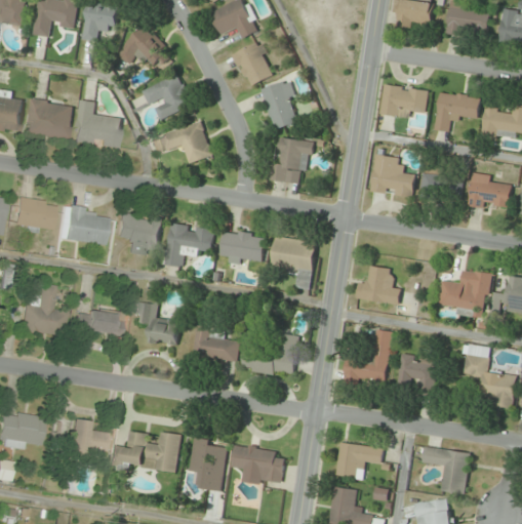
[(0,23),(21,26),(23,0),(0,0),(0,23)]
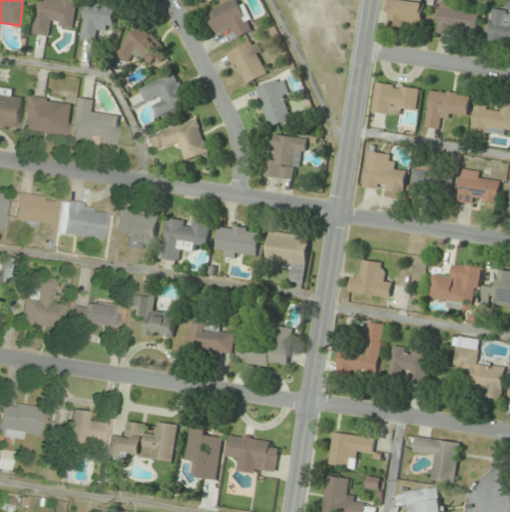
[(71,27),(74,0),(34,0),(31,33),(49,35),(50,25),(71,27)]
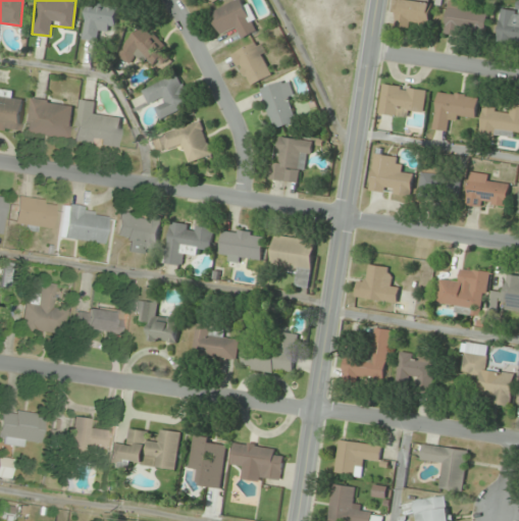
[(230,0),(207,12),(219,37),(235,29),(240,38),(257,29),(243,0),(230,0)]
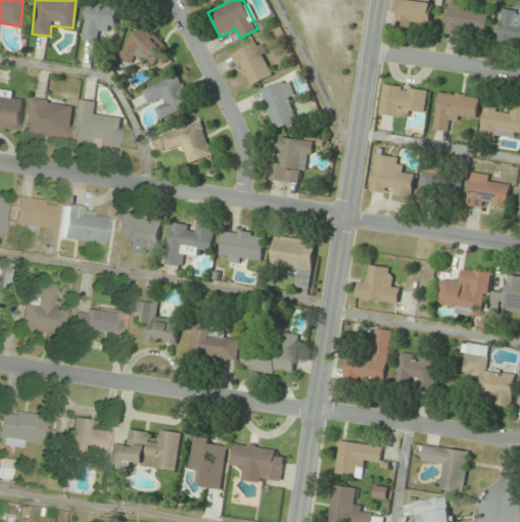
[(396,0),(393,21),(426,27),(431,3),(415,0),(396,0)]
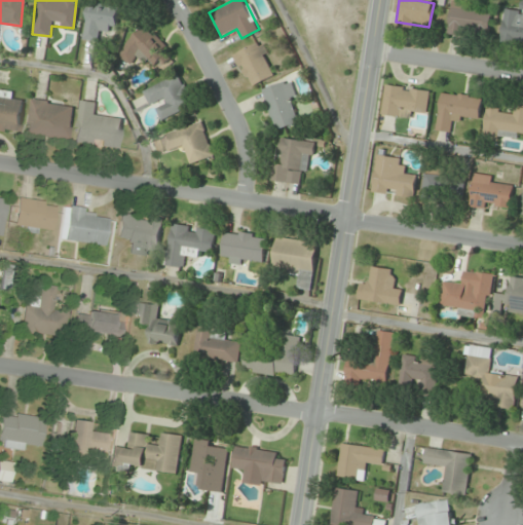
[(500,8),(498,41),(522,43),(522,0),(520,0),(520,10),(500,8)]
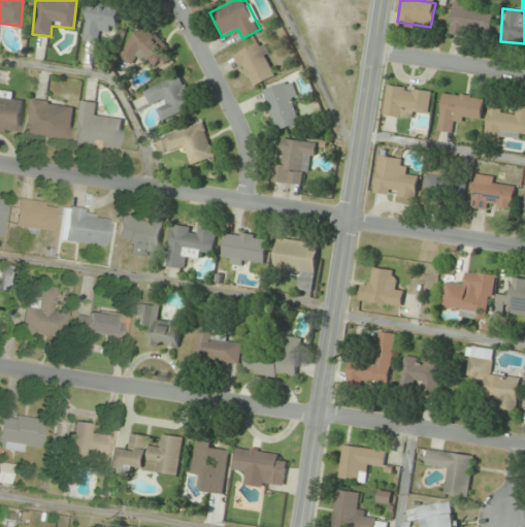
[(117,6),(86,2),(81,39),(101,41),(102,31),(113,32),(117,6)]
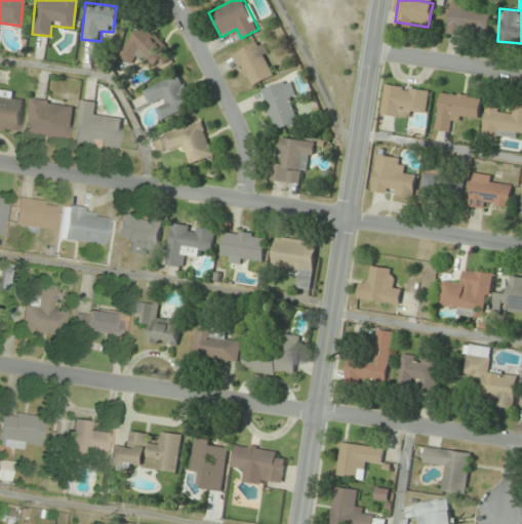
[(488,9),(448,3),(444,32),(484,38),(488,9)]
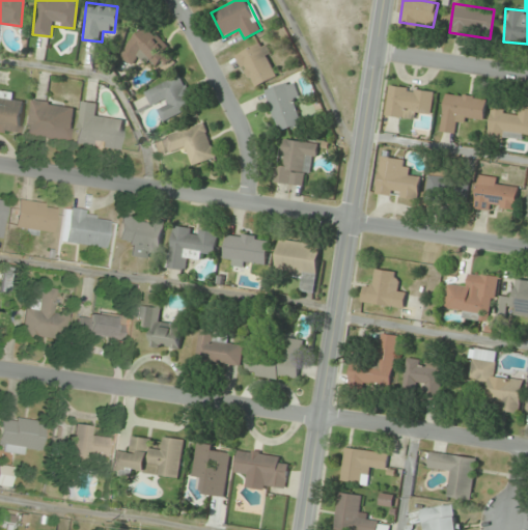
[(172,47),(137,26),(118,57),(132,64),(137,55),(160,68),(172,47)]
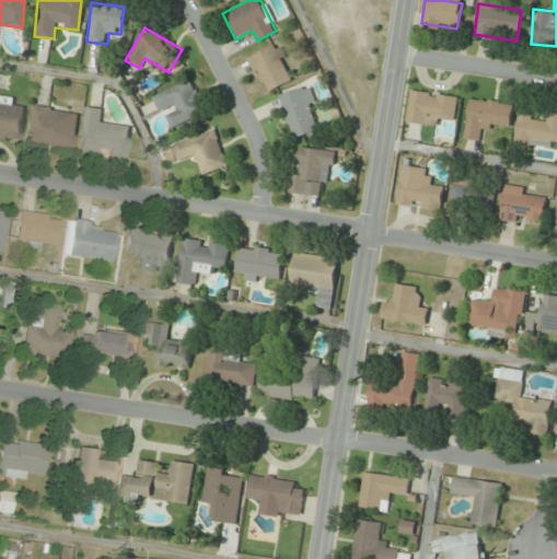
[(290,76),(276,44),(246,56),(260,89),(290,76)]
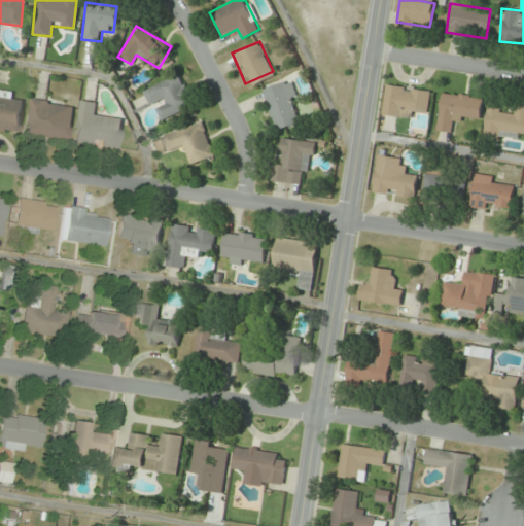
[(141,89),(147,105),(152,103),(159,119),(193,106),(180,74),(141,89)]
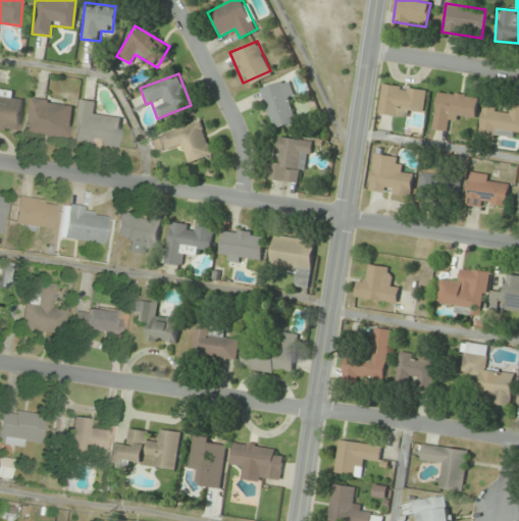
[(259,88),(270,128),(296,121),(286,81),(259,88)]
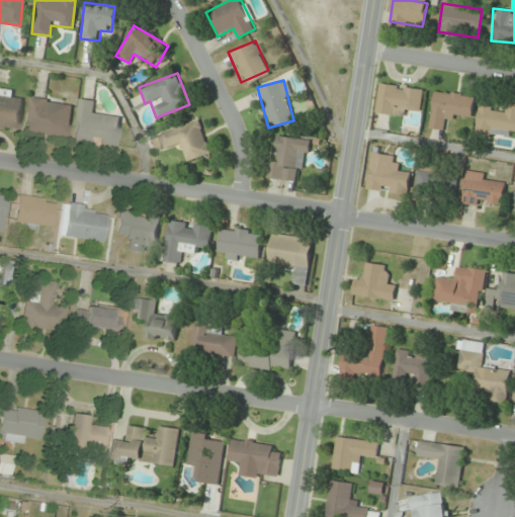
[(407,107),(419,109),(421,89),(377,82),(372,112),(405,116),(407,107)]
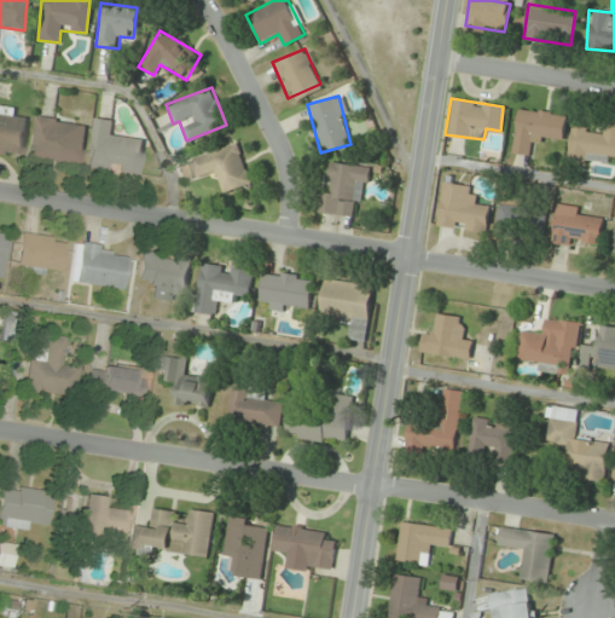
[(0,151),(19,155),(24,119),(12,117),(13,108),(0,105),(0,151)]
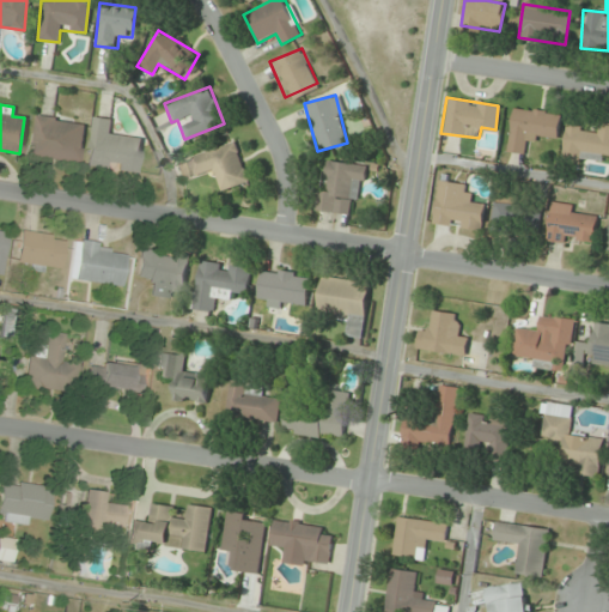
[(505,150),(528,153),(530,134),(555,137),(559,113),(511,107),(505,150)]
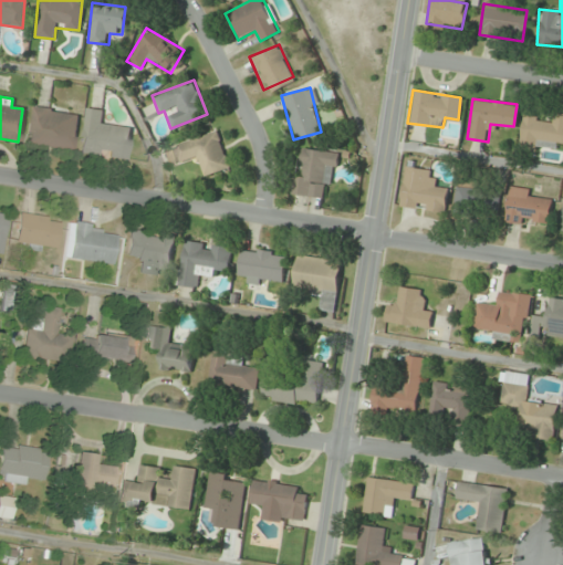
[(25,144),(72,150),(76,112),(31,105),(25,144)]
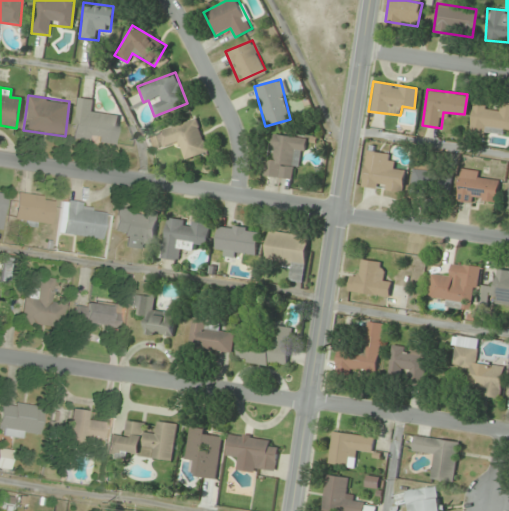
[(117,113),(93,110),(94,99),(75,97),(71,140),(114,144),(117,113)]
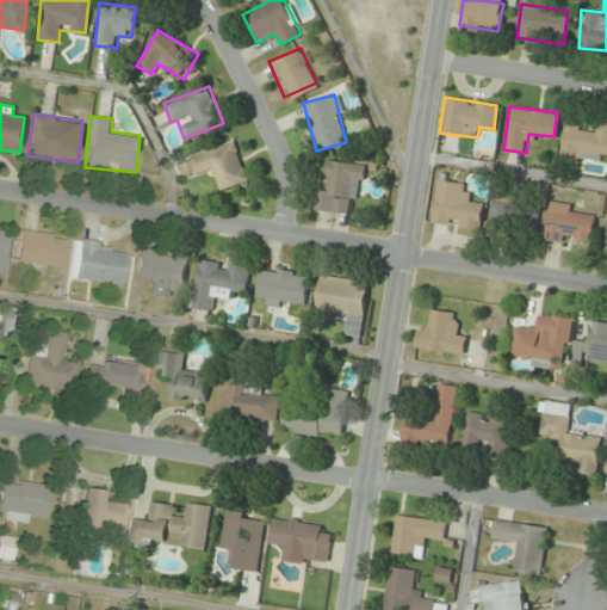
[(562,127),(557,159),(594,165),(596,154),(606,155),(606,123),(590,121),(589,130),(562,127)]
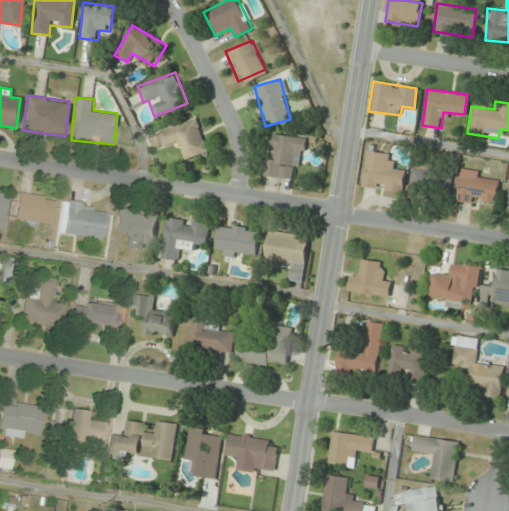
[(144,134),(149,151),(176,143),(181,159),(205,152),(195,118),(144,134)]
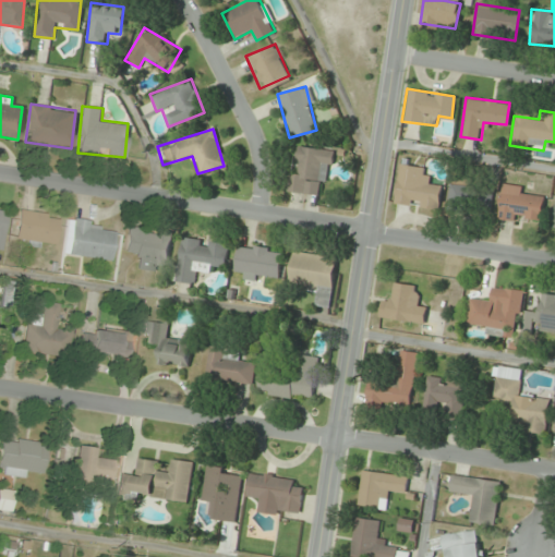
[(316,194),(317,181),(328,182),(333,149),(293,145),(288,191),(316,194)]
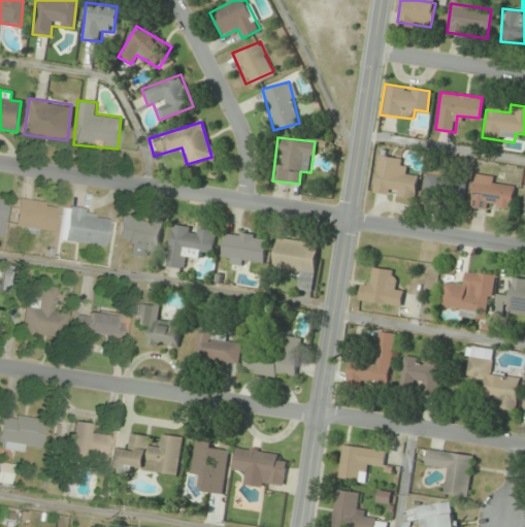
[(414,198),(417,171),(398,168),(400,158),(375,155),(370,192),(414,198)]
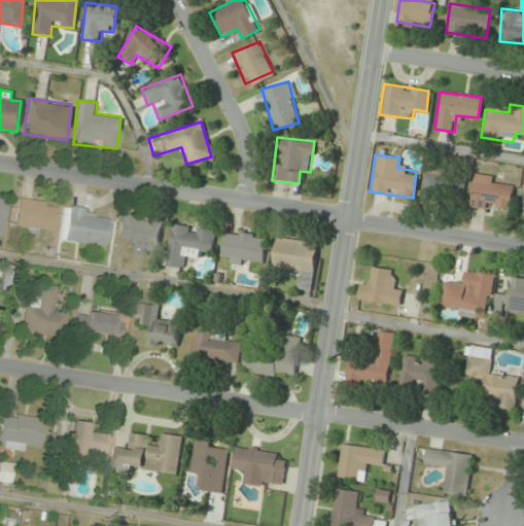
[(459,207),(465,177),(425,169),(419,199),(459,207)]
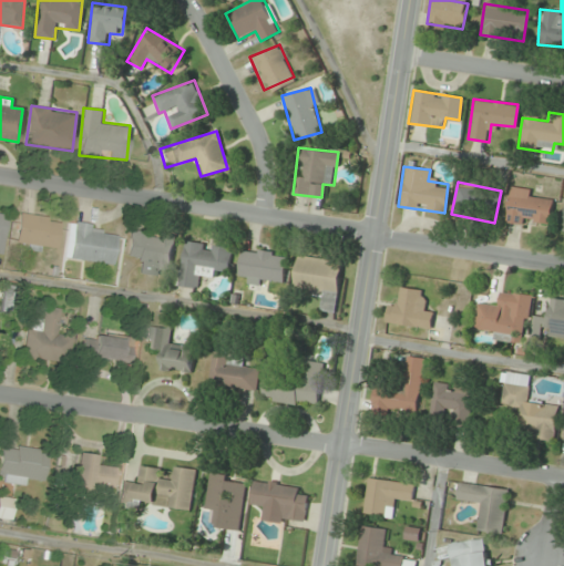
[(530,189),(509,186),(503,220),(546,227),(551,199),(536,197),(537,196),(529,194),(530,189)]
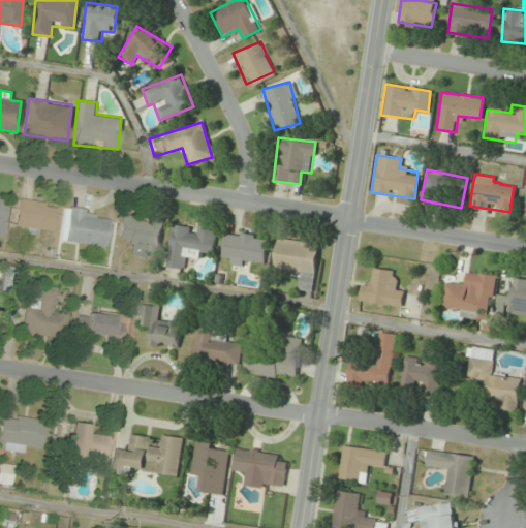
[(52,228),(54,202),(16,198),(12,230),(40,234),(41,227),(52,228)]
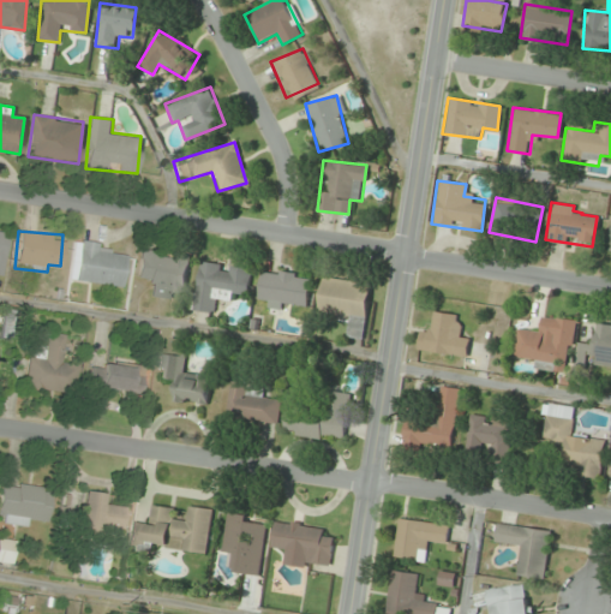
[(120,286),(124,256),(109,255),(111,244),(72,239),(66,280),(120,286)]
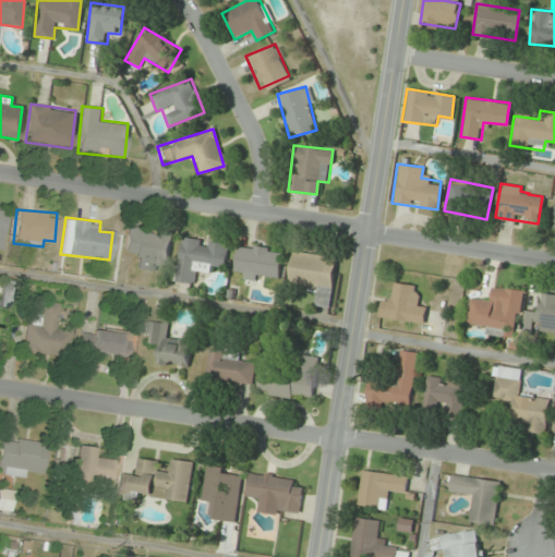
[(155,266),(165,268),(170,231),(127,225),(121,253),(134,255),(132,267),(154,271),(155,266)]
